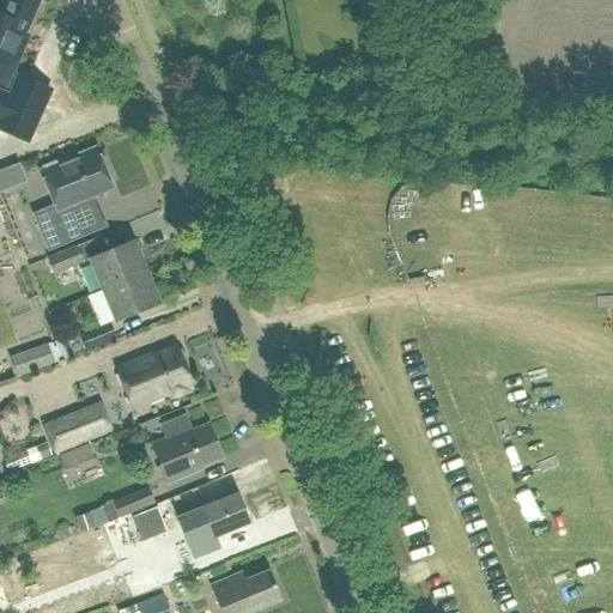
[(0,0),(0,84),(5,87),(28,36),(24,35),(38,1),(36,0),(0,0)]
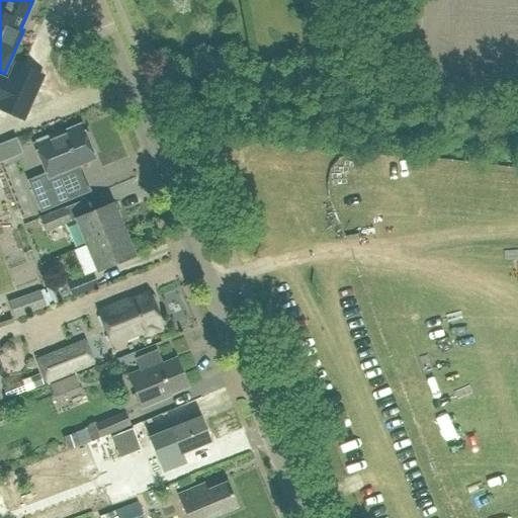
[(0,97),(0,109),(21,119),(34,89),(40,76),(15,65),(9,78),(0,97)]
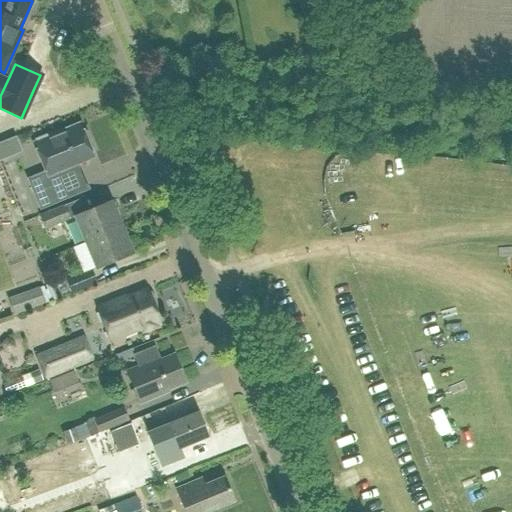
[(27,179),(39,209),(84,190),(73,164),(91,156),(88,149),(92,148),(86,132),(82,133),(78,125),(59,132),(58,130),(35,139),(36,142),(34,143),(46,171),(27,179)]
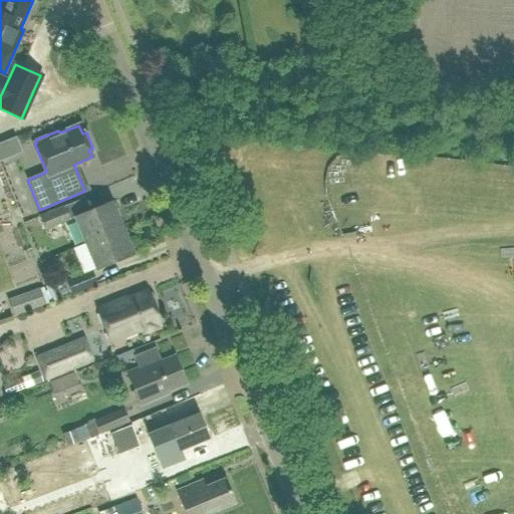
[(84,243),(120,228),(110,202),(74,217),(84,243)]
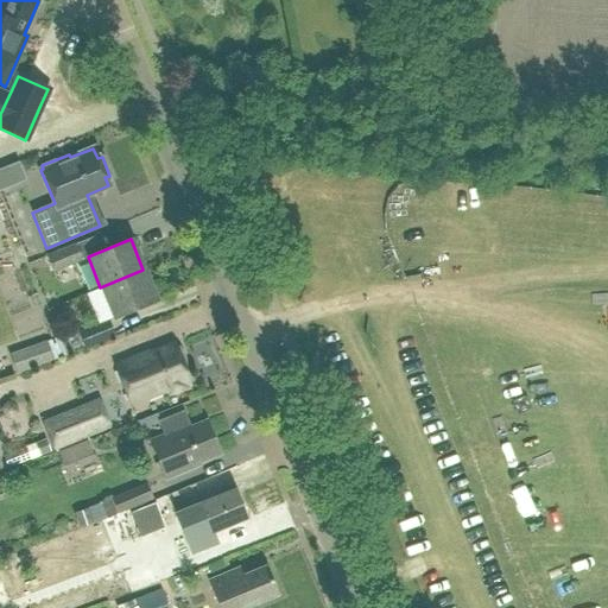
[(52,272),(82,260),(75,242),(45,255),(52,272)]
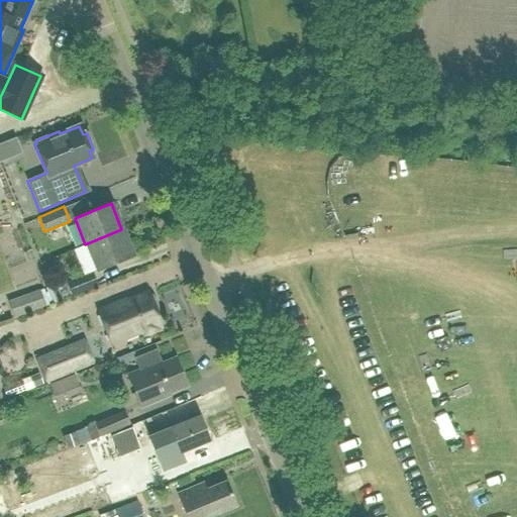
[(121,229),(85,244),(96,271),(132,255),(121,229)]
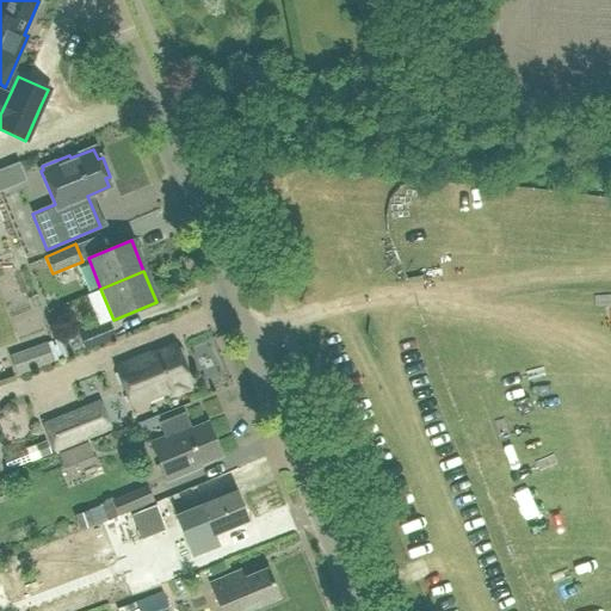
[(84,350),(113,338),(106,321),(78,333),(84,350)]
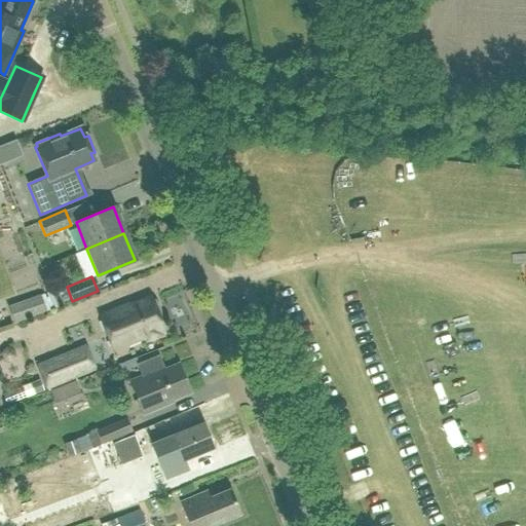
[(163,330),(157,316),(159,315),(159,312),(158,309),(157,306),(155,303),(153,300),(151,301),(150,297),(121,308),(121,307),(99,316),(112,350),(163,330)]
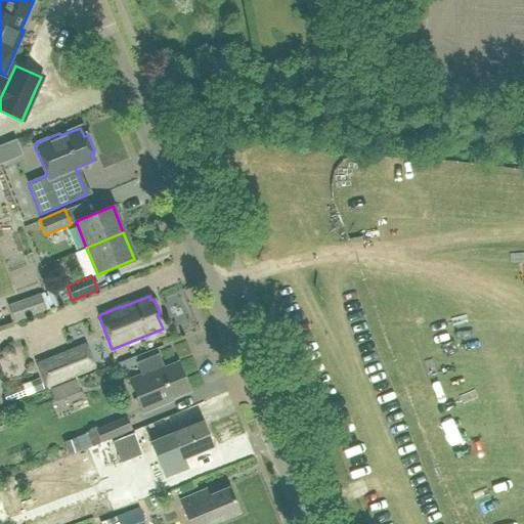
[(69,351),(37,364),(46,387),(78,374),(93,367),(84,345),(69,351)]
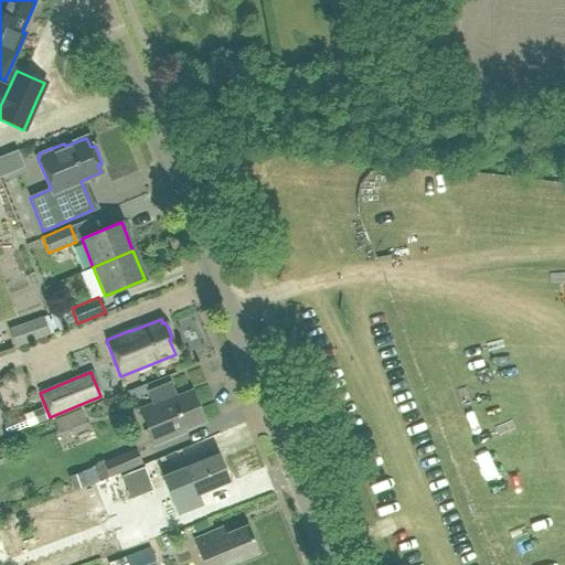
[(190,392),(171,400),(170,396),(138,409),(152,445),(177,436),(176,434),(203,423),(190,392)]
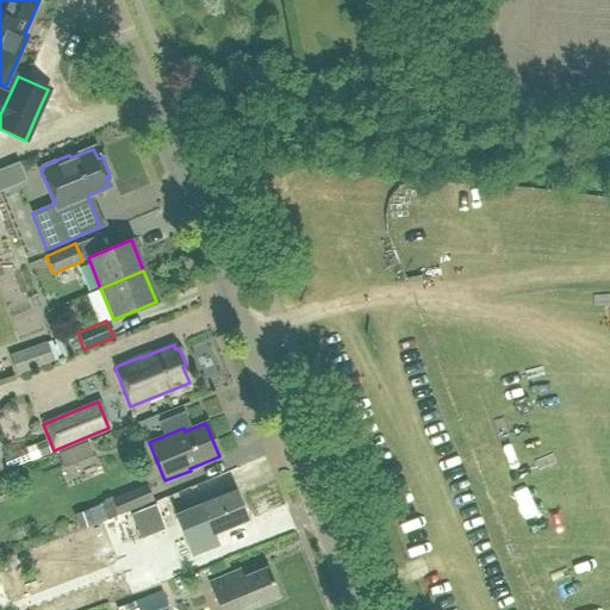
[(45,441),(25,448),(30,461),(50,453),(45,441)]
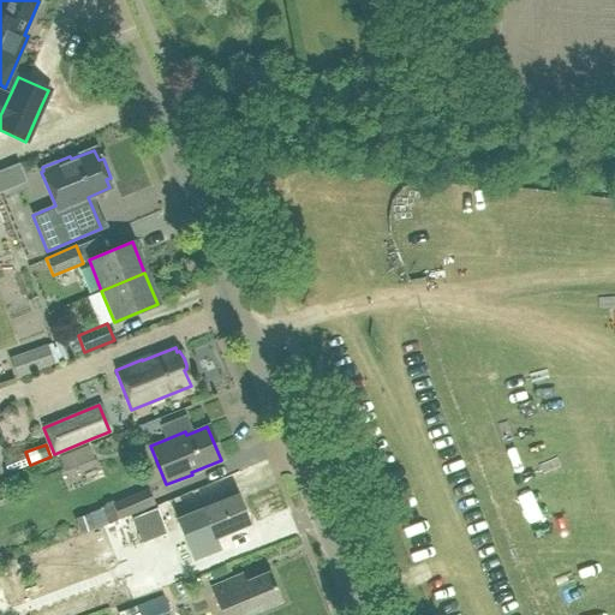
[(88,445),(58,457),(64,470),(93,459),(88,445)]
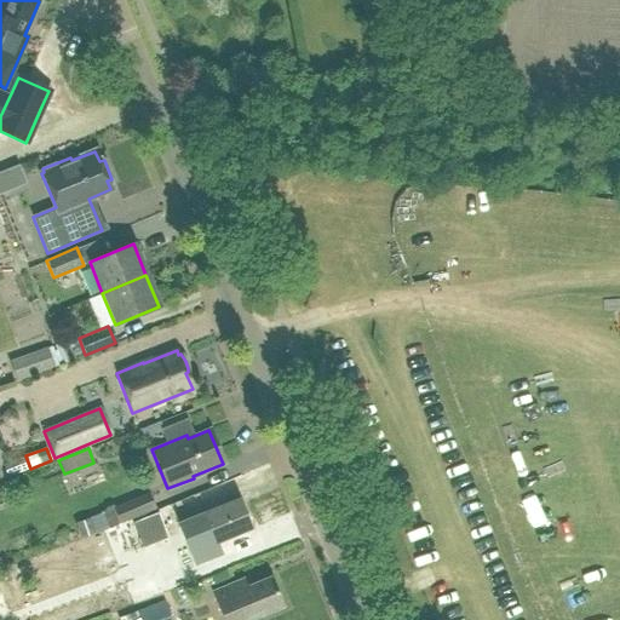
[(108,510),(101,514),(108,528),(119,523),(126,520),(155,509),(149,492),(112,507),(113,509),(108,510)]
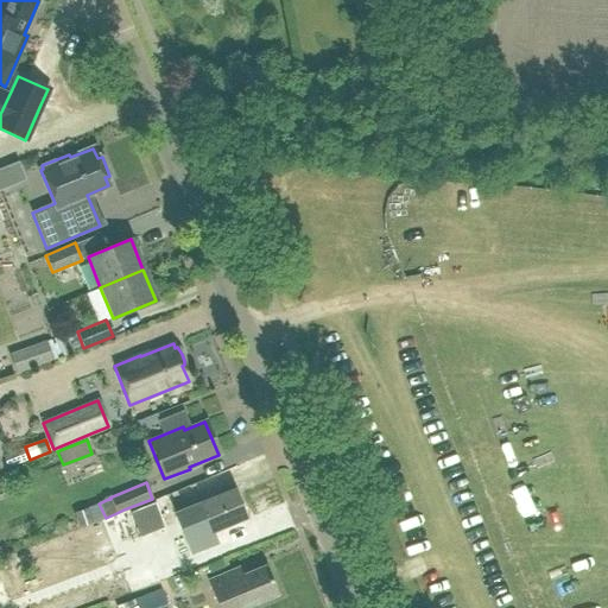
[(233,489),(198,504),(198,505),(176,514),(183,531),(206,521),(210,533),(245,519),(233,489)]
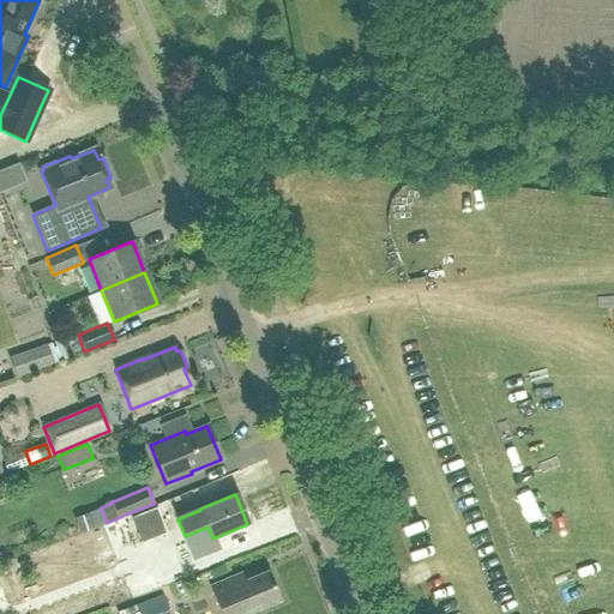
[(140,543),(166,534),(156,509),(131,518),(140,543)]
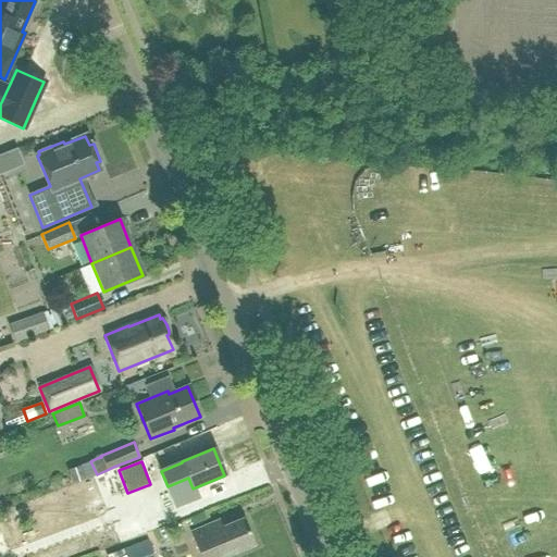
[(81,465),(66,470),(72,484),(86,480),(81,465)]
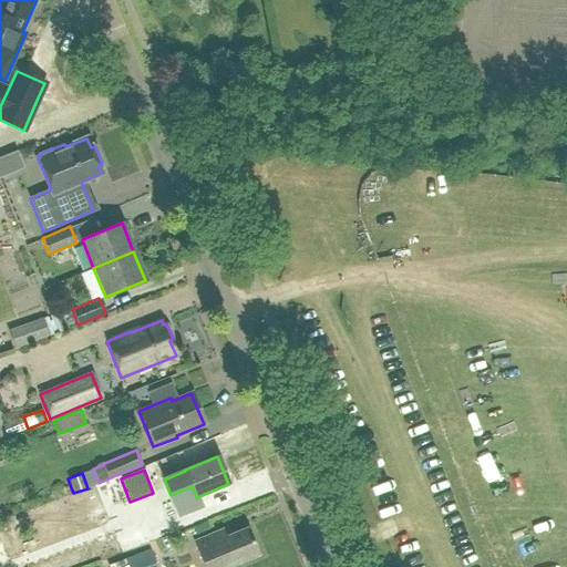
[(106,526),(113,545),(125,542),(120,522),(106,526)]
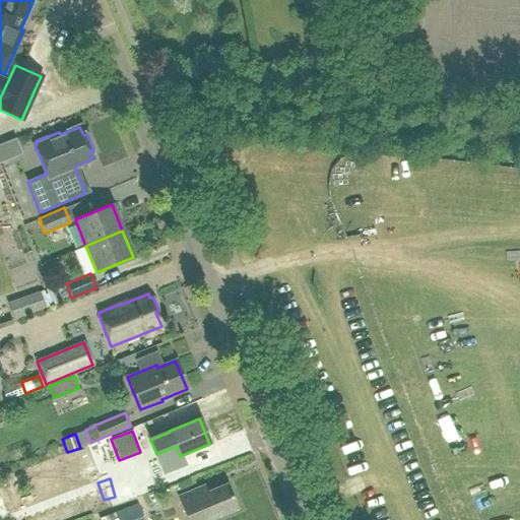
[(203,485),(177,497),(186,519),(208,519),(237,508),(226,483),(206,493),(203,485)]
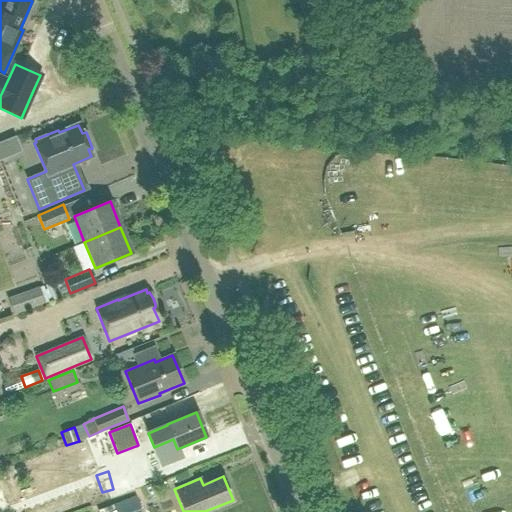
[(141,511),(135,497),(113,505),(97,511),(141,511)]
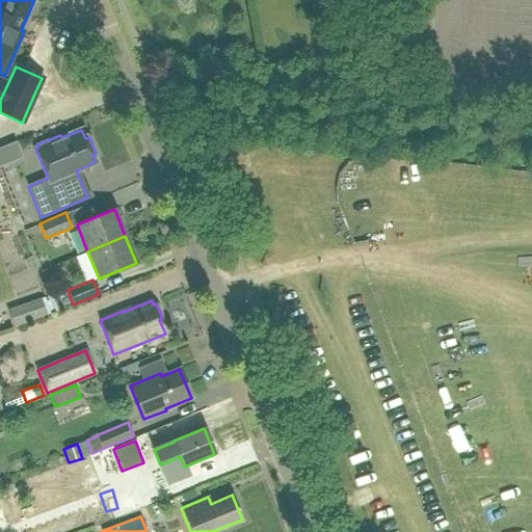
[(159,525),(160,531),(180,531),(177,520),(159,525)]
